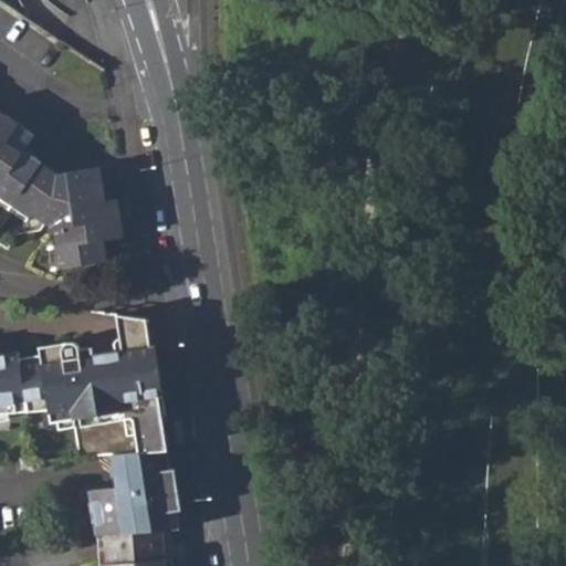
[(56,233),(58,247),(62,269),(106,262),(103,241),(124,239),(117,201),(107,203),(100,205),(97,188),(104,187),(112,186),(109,168),(58,175),(23,150),(34,133),(3,112),(0,114),(0,188),(52,226),(53,233),(56,233)]
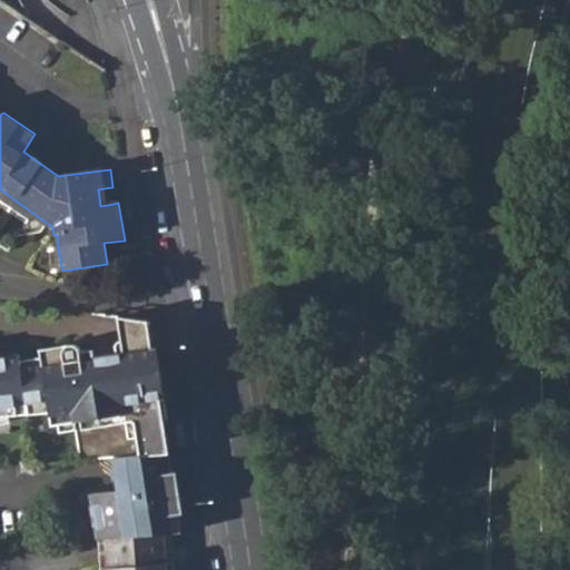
[(108,205),(105,188),(98,189),(100,206),(108,205)]
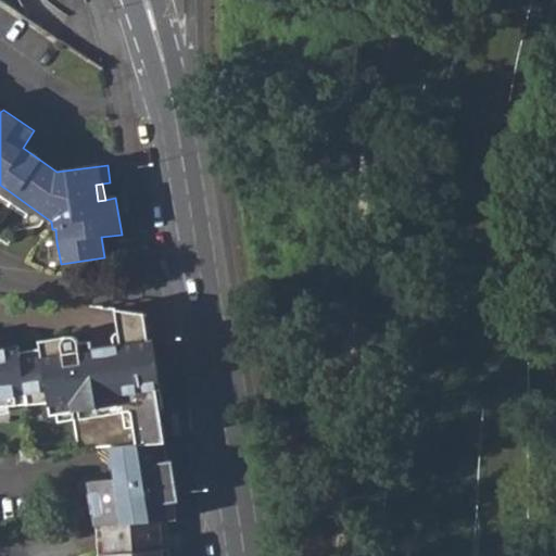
[(50,264),(61,264),(57,242),(48,243),(50,264)]
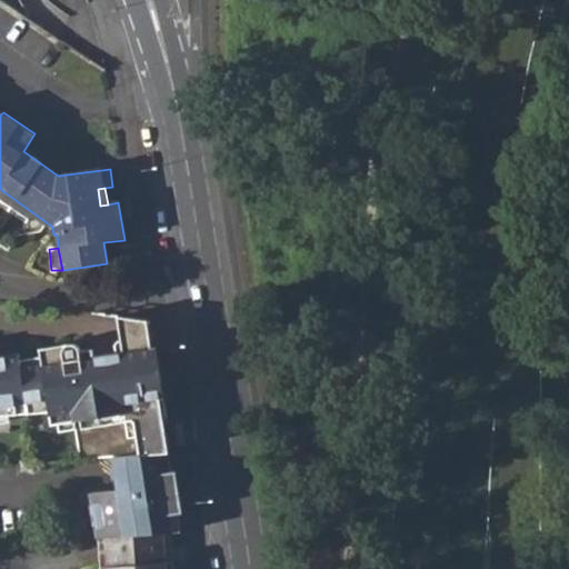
[(117,317),(120,340),(141,342),(150,350),(146,320),(117,317)]
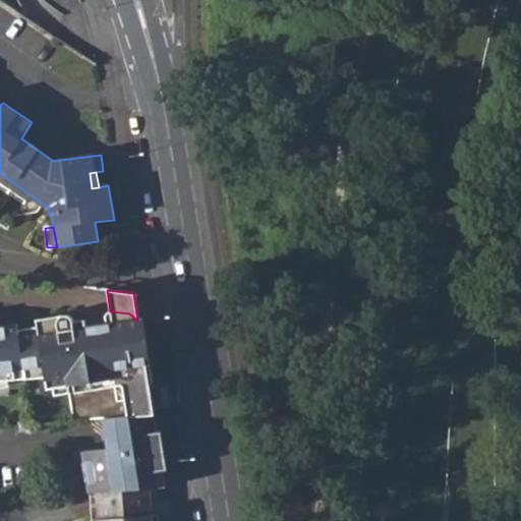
[(78,420),(102,418),(105,450),(82,452),(88,490),(93,489),(148,485),(164,484),(153,413),(137,321),(129,313),(110,311),(107,310),(103,316),(88,319),(87,313),(74,314),(66,310),(59,319),(61,327),(48,330),(47,321),(40,322),(17,324),(16,320),(0,322),(0,380),(44,379),(46,390),(64,388),(70,420),(78,420)]
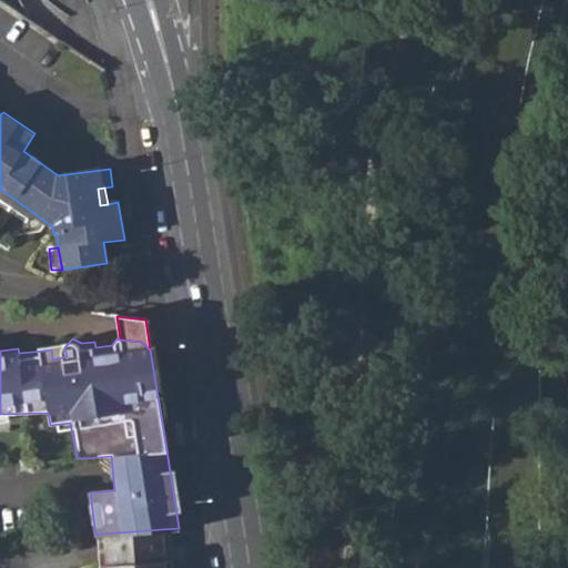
[(42,343),(43,351),(51,350),(52,359),(67,356),(64,347),(72,338),(42,343)]
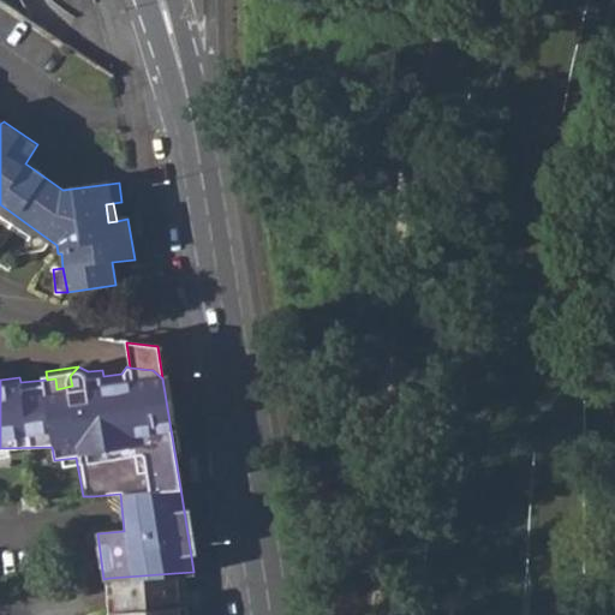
[(177,614),(174,573),(109,578),(111,614),(177,614)]
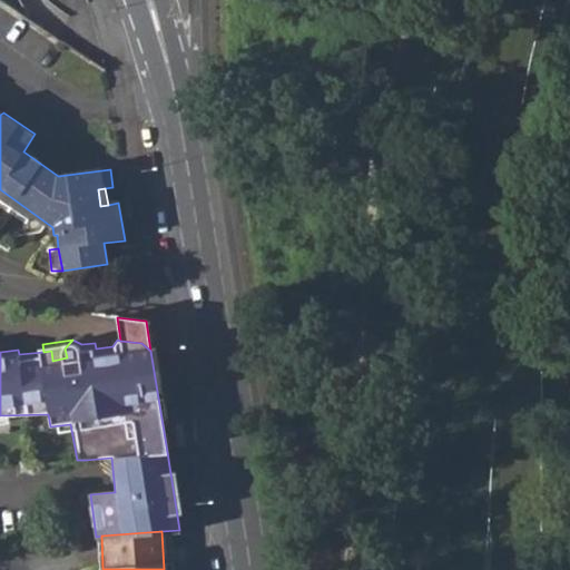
All buildings are outlined.
